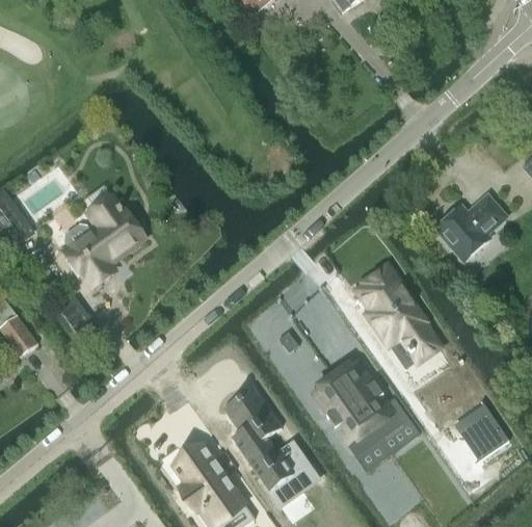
[(243,0),(253,14),(271,0),(243,0)]
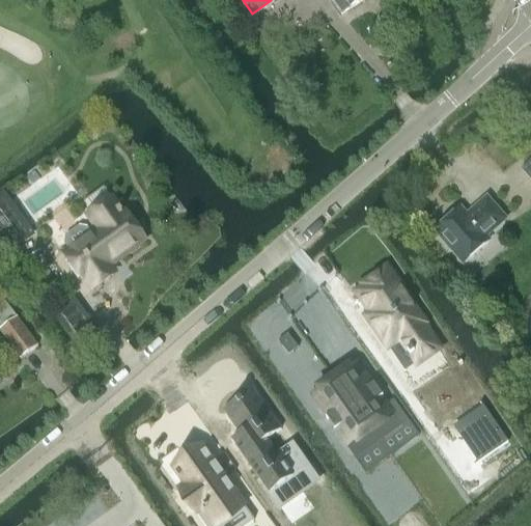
[(334,0),(341,9),(340,9),(341,10),(352,4),(358,0),(334,0)]
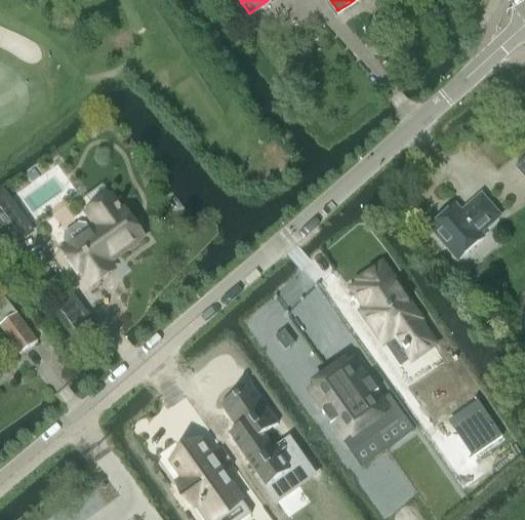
[(498,212),(481,192),(461,209),(454,202),(430,224),(458,256),(483,234),(479,230),(498,212)]
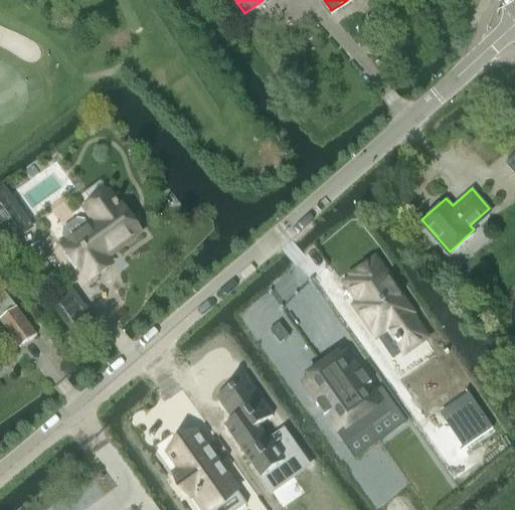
[(0,226),(10,240),(27,227),(0,189),(0,226)]
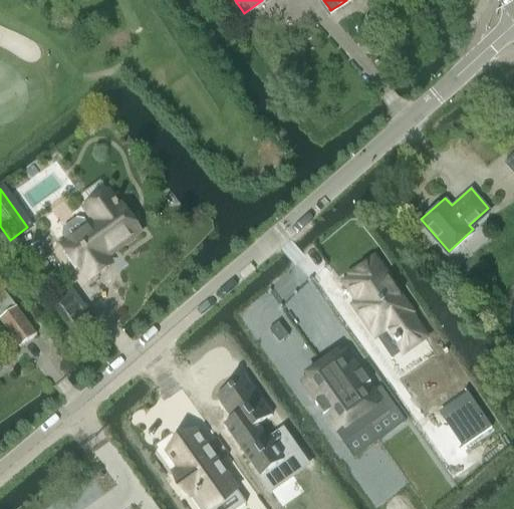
[(134,231),(139,228),(120,202),(118,203),(112,195),(92,209),(98,217),(88,224),(83,217),(76,216),(64,225),(62,232),(67,239),(62,242),(81,268),(83,267),(89,275),(109,261),(103,252),(117,242),(120,246),(137,234),(134,231)]
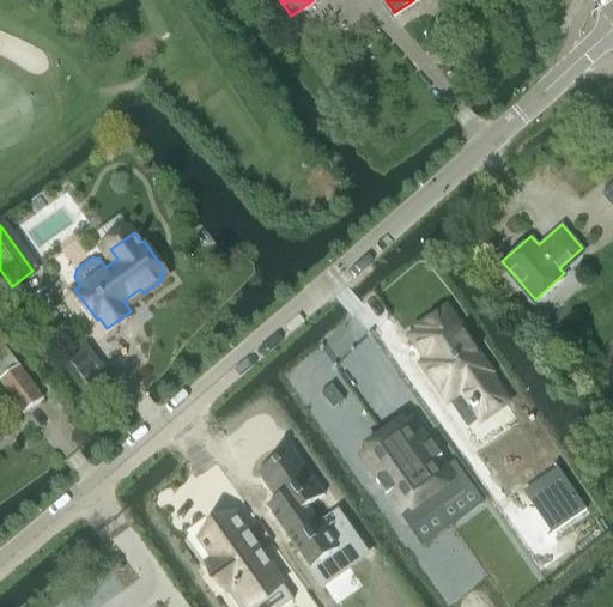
[(448,309),(443,311),(442,309),(423,322),(425,325),(412,333),(422,346),(419,347),(426,358),(425,358),(426,359),(423,360),(437,381),(448,395),(461,386),(471,401),(469,402),(473,407),(474,406),(475,407),(480,414),(493,405),(495,406),(505,398),(486,369),(489,368),(475,350),(479,348),(463,326),(461,328),(448,309)]
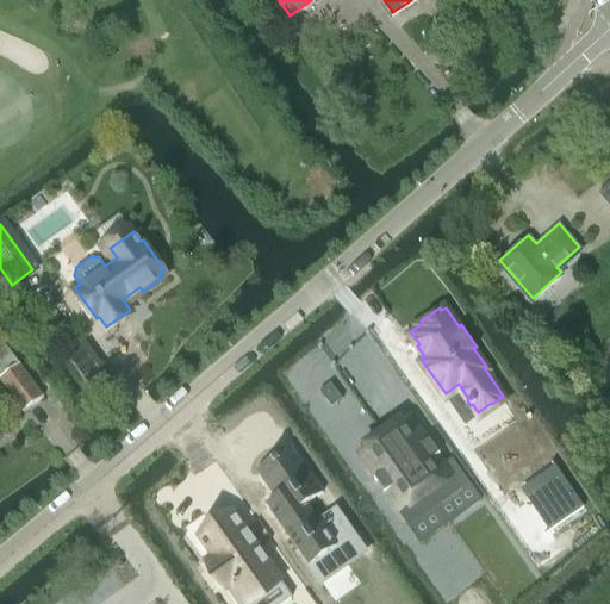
[(43,393),(5,341),(0,344),(0,374),(24,408),(43,393)]
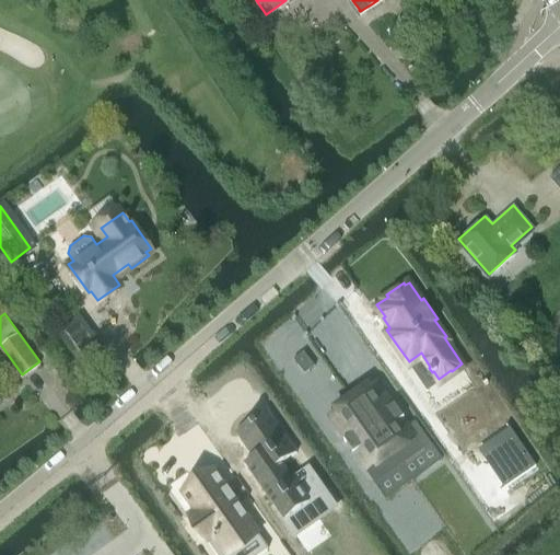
[(58,327),(66,338),(86,324),(79,313),(58,327)]
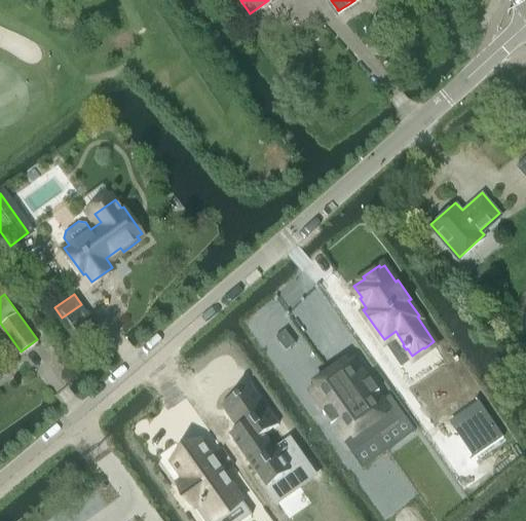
[(286,348),(295,340),(285,327),(275,334),(286,348)]
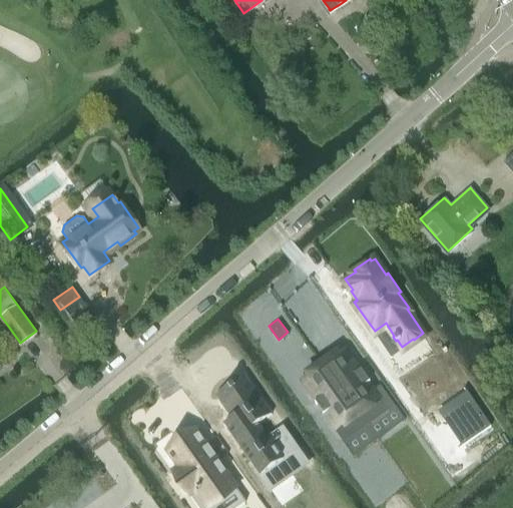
[(334,354),(323,362),(366,424),(367,423),(395,404),(380,383),(374,388),(369,380),(370,380),(369,378),(367,379),(360,370),(362,369),(361,367),(360,368),(346,348),(335,356),(334,354)]
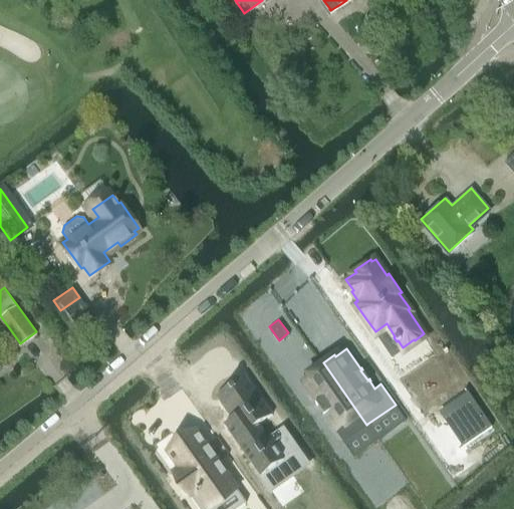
[(313,372),(302,379),(316,400),(315,401),(316,402),(317,401),(324,411),(322,412),(323,413),(325,412),(344,440),(366,425),(323,362),(312,370),(313,372)]
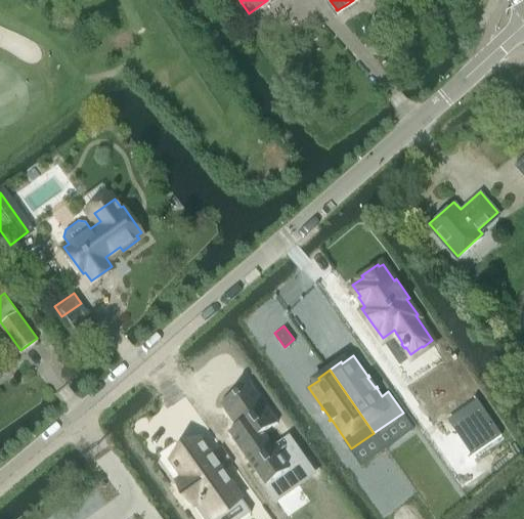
[(247,382),(220,401),(236,425),(228,430),(256,471),(255,472),(274,499),(312,472),(288,437),(274,446),(263,431),(277,421),(265,402),(262,404),(247,382)]
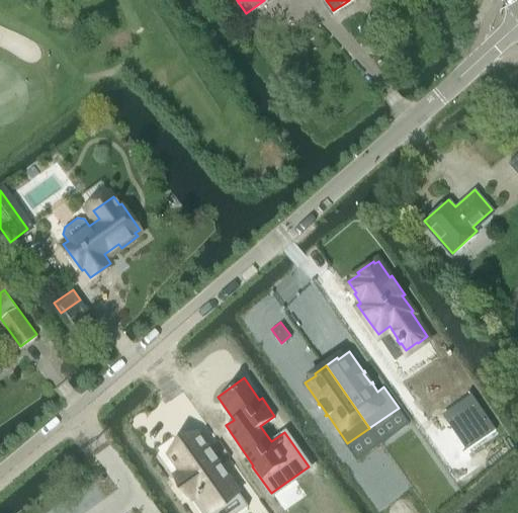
[(452,422),(467,444),(468,445),(496,428),(473,395),(472,396),(456,407),(462,415),(452,422)]
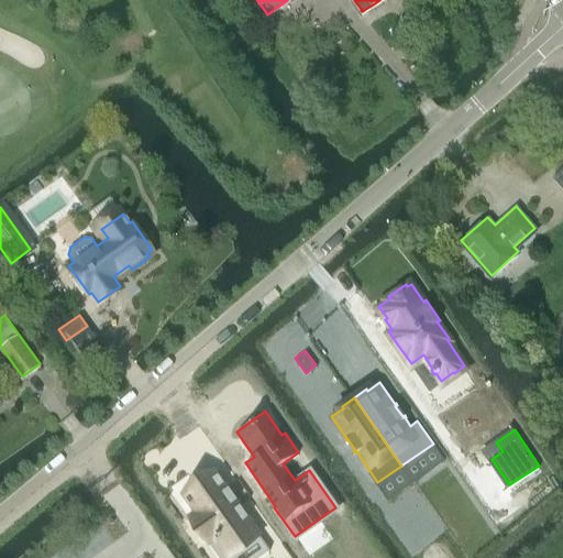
[(213,469),(183,491),(196,510),(189,514),(195,522),(202,534),(203,534),(208,542),(216,536),(229,556),(258,534),(235,501),(236,500),(228,487),(227,488),(213,469)]
